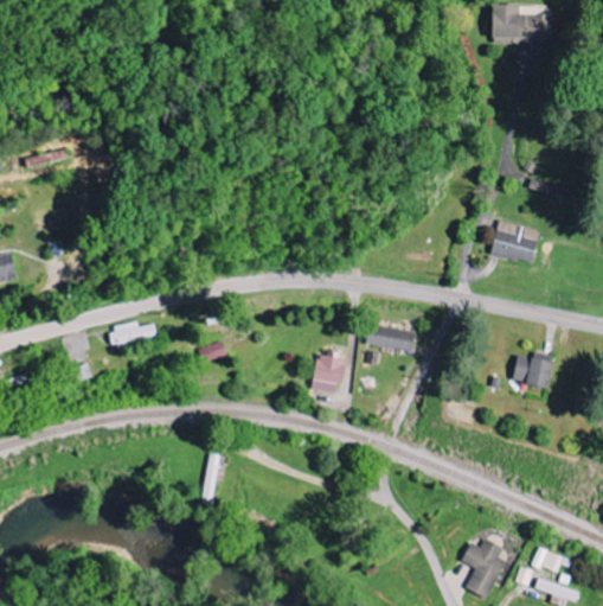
[(520,4),(491,4),(492,43),(545,43),(545,14),(520,14),(520,4)]
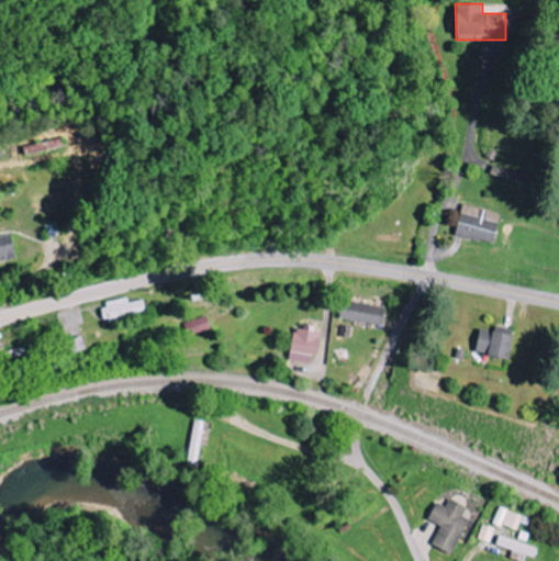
[(455,234),(494,244),(502,214),(462,204),(455,234)]
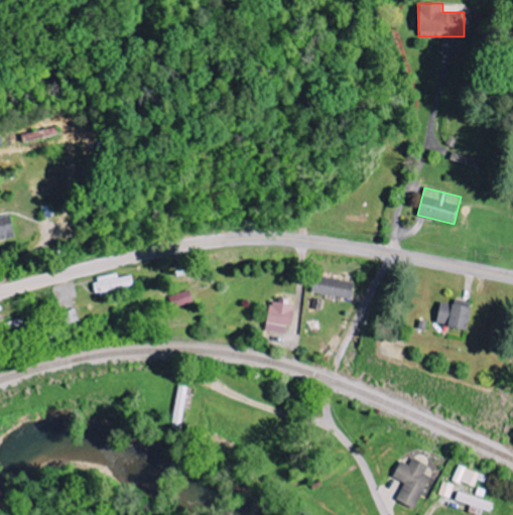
[(0,239),(15,236),(9,213),(0,215),(0,239)]
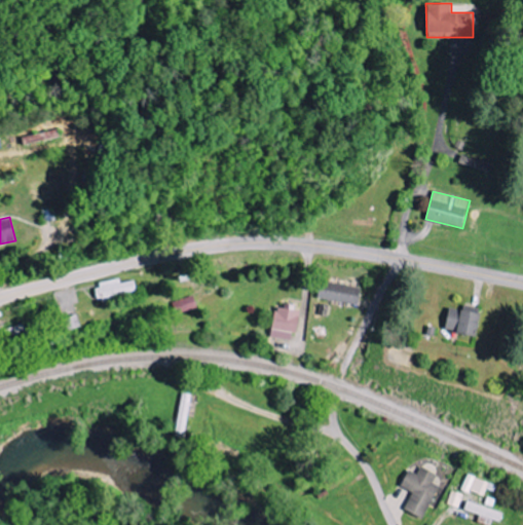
[(99,300),(138,291),(135,279),(121,283),(120,277),(95,285),(99,300)]
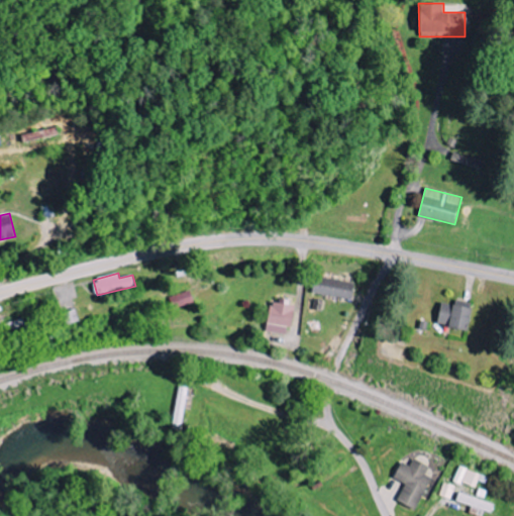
[(354,280),(312,277),(311,295),(353,297),(354,280)]
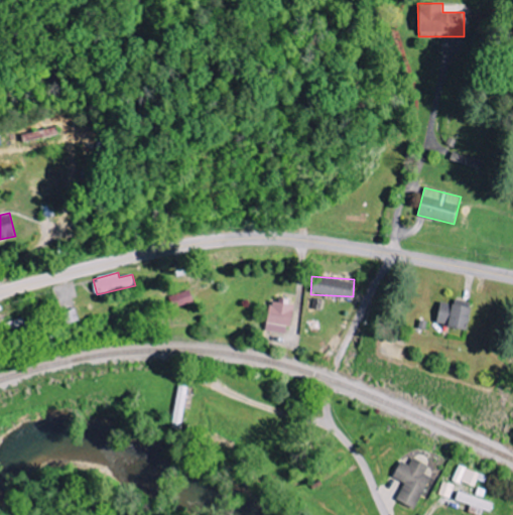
[(168,297),(171,307),(193,300),(188,289),(168,297)]
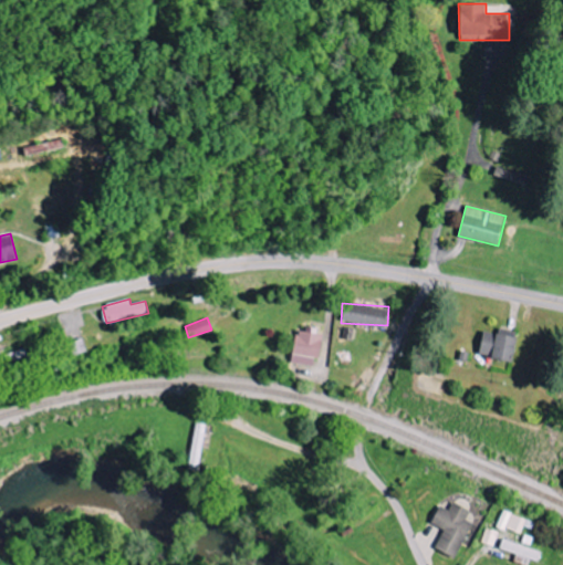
[(498,333),(485,331),(479,354),(512,362),(519,333),(499,328),(498,333)]
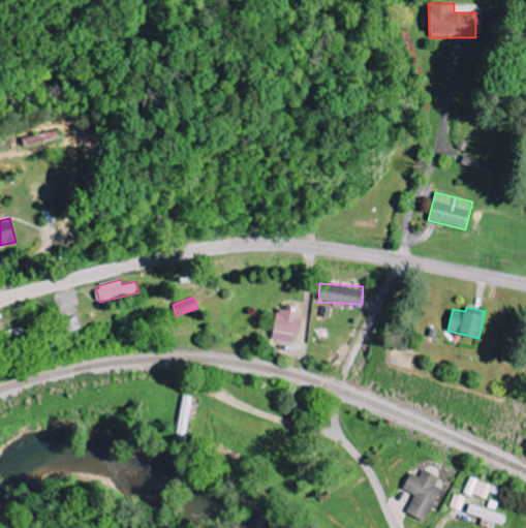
[(297,342),(301,311),(277,308),(274,339),(297,342)]
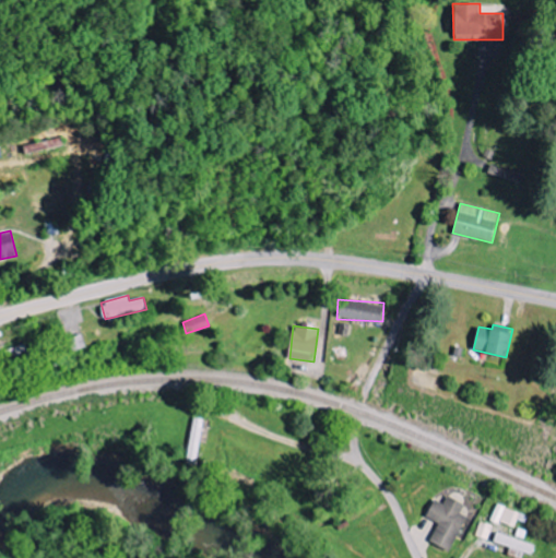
[(198,463),(201,418),(191,417),(187,462),(198,463)]
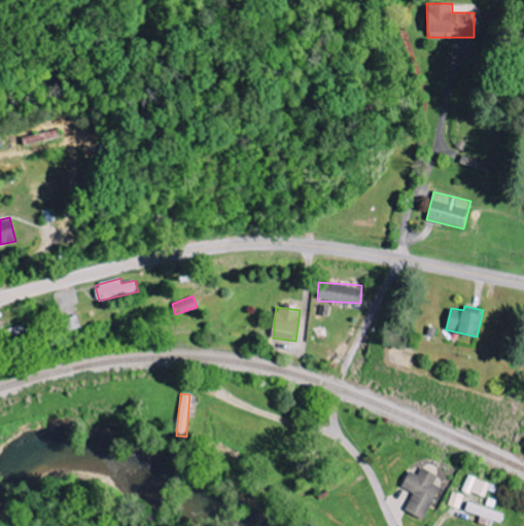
[(404,510),(423,520),(440,488),(432,484),(437,476),(421,466),(417,475),(410,470),(400,487),(412,493),(404,510)]
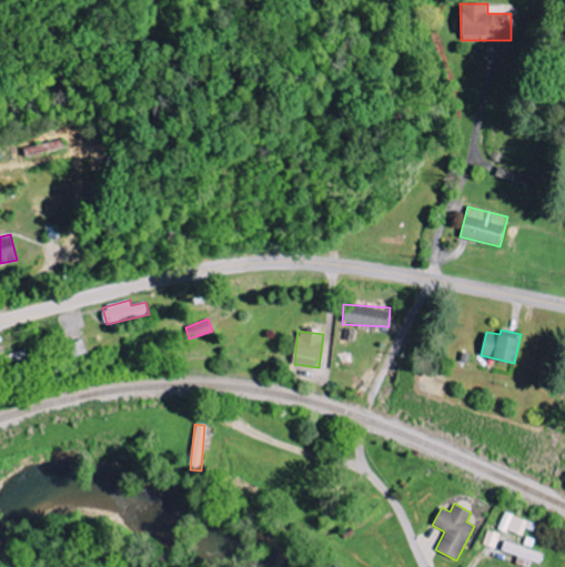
[(498,533),(486,529),(482,544),(495,547),(498,533)]
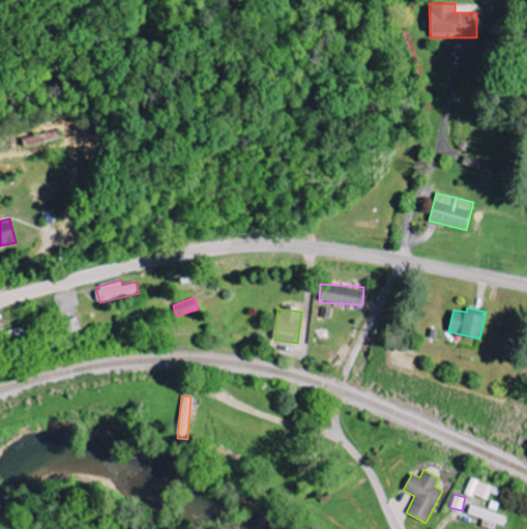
[(488,520),(488,522),(503,526),(506,515),(469,505),(467,515),(488,520)]
